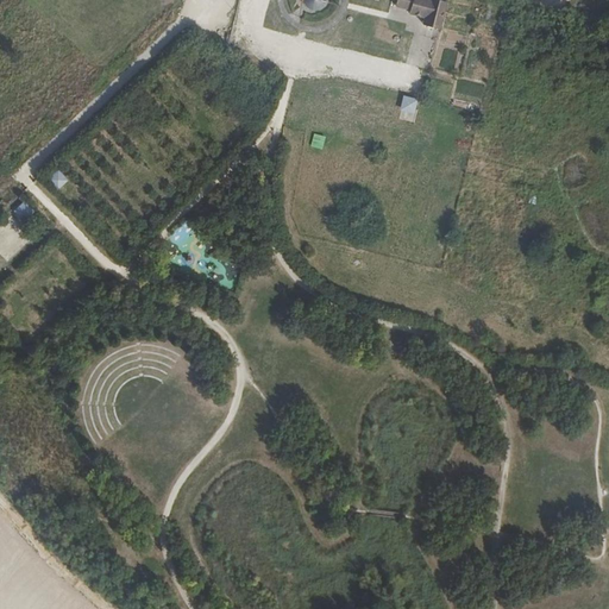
[(325,1),(325,0),(299,0),(300,2),(301,5),(302,7),(303,8),(306,10),(308,11),(311,12),(313,12),(315,12),(318,11),(320,10),(322,8),(324,6),(325,4),(325,1)]
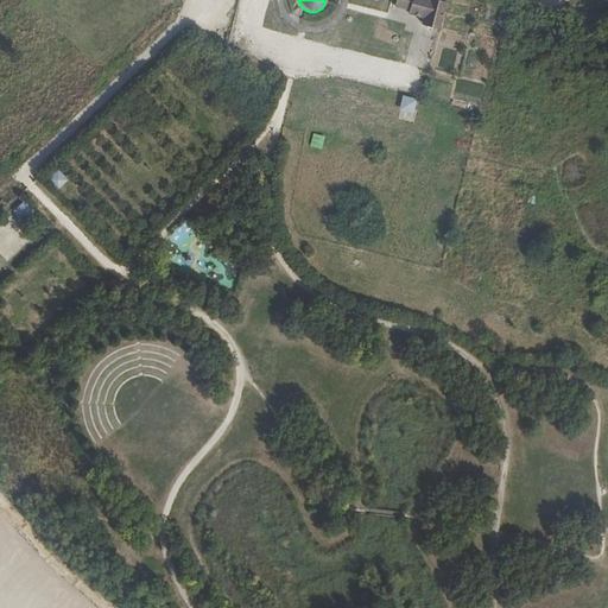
[(437,30),(443,4),(429,0),(394,0),(393,8),(407,12),(406,16),(422,19),(419,25),(437,30)]
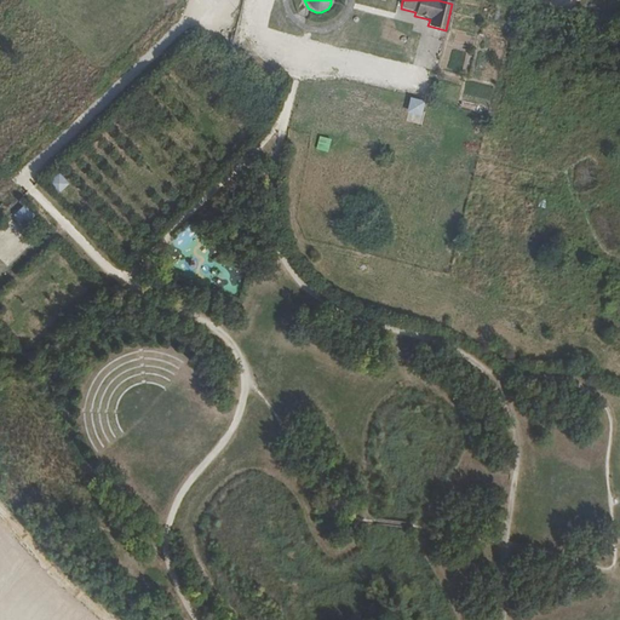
[(418,115),(420,104),(409,102),(407,113),(418,115)]
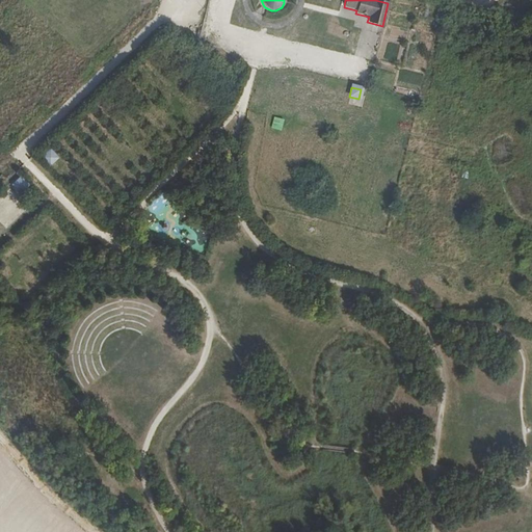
[(274,116),(271,127),(282,130),(285,118),(274,116)]
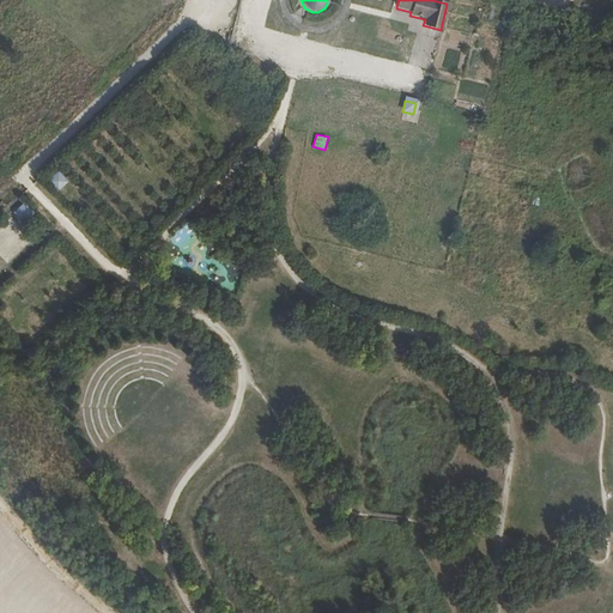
[(56,175),(48,182),(56,190),(64,183),(56,175)]
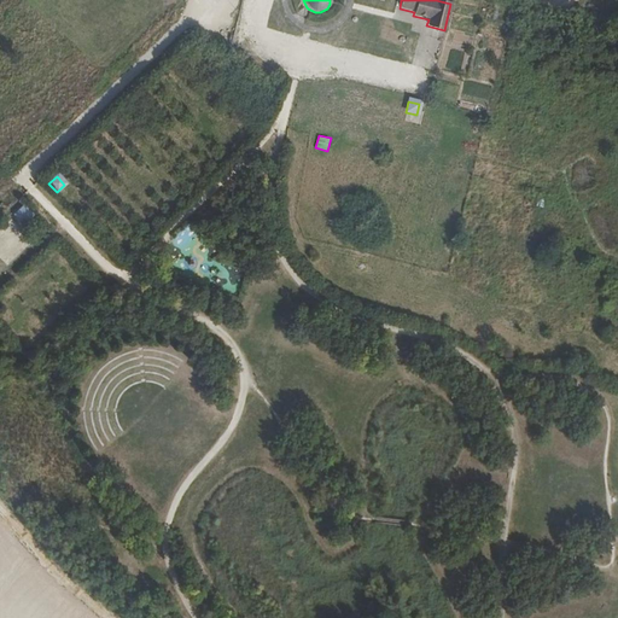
[(23,208),(15,216),(23,225),(30,216),(23,208)]
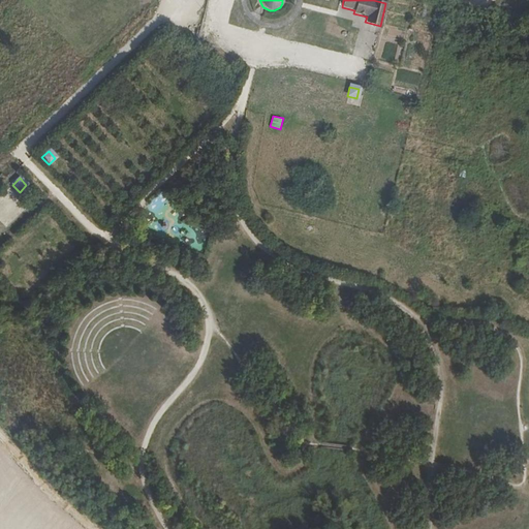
All buildings are outlined.
